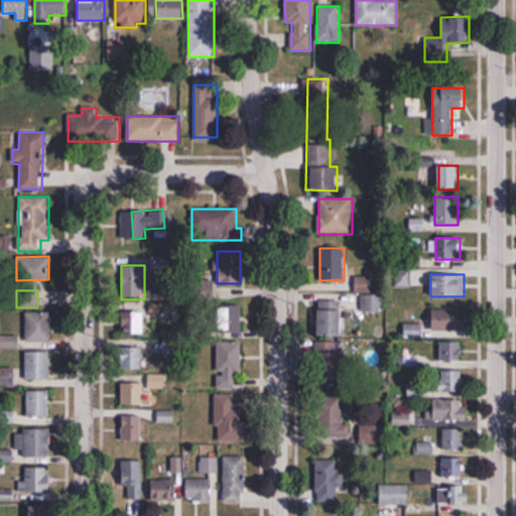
[(382,311),(382,296),(363,296),(363,311),(382,311)]
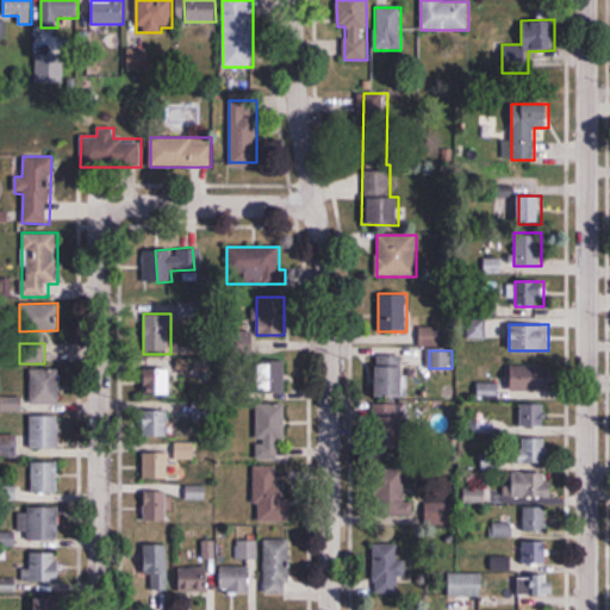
[(404,397),(404,355),(377,355),(377,397),(404,397)]
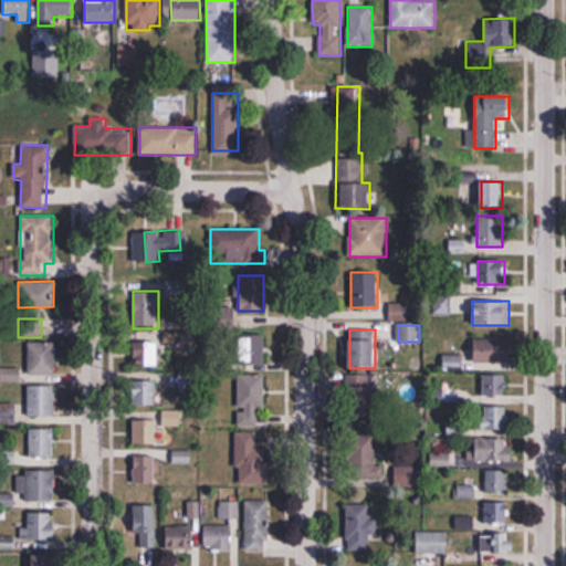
[(133,367),(161,367),(161,334),(133,334),(133,367)]
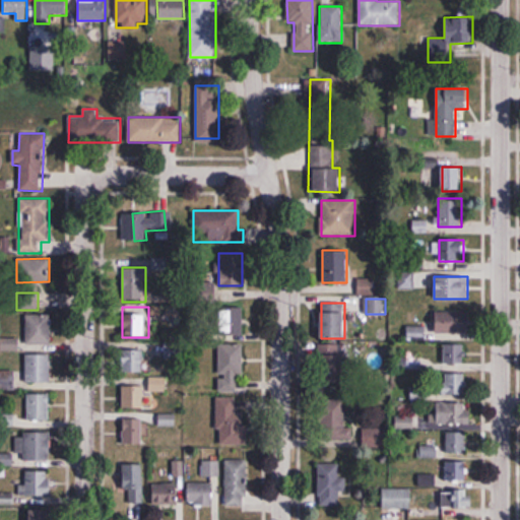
[(244,335),(244,308),(221,308),(221,335),(244,335)]
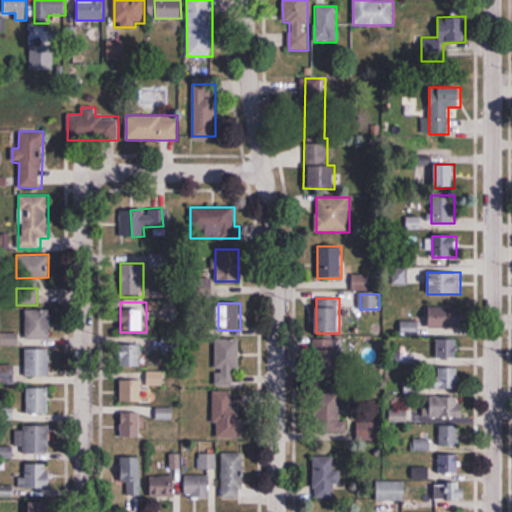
[(451,329),(451,306),(429,306),(429,329),(451,329)]
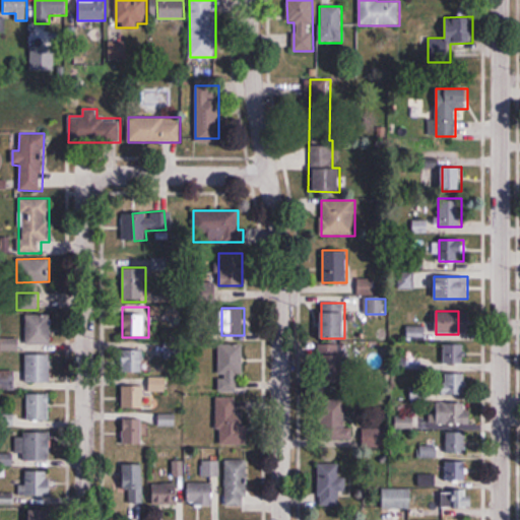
[(26,315),(26,344),(51,344),(51,315),(26,315)]
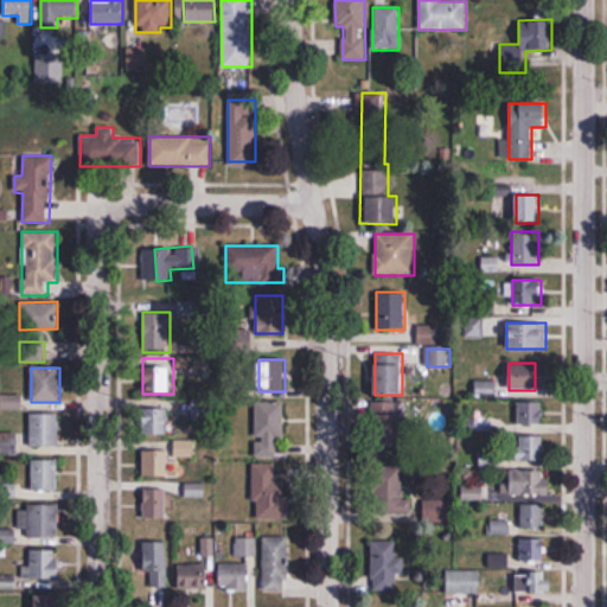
[(518,425),(542,425),(542,401),(518,401),(518,425)]
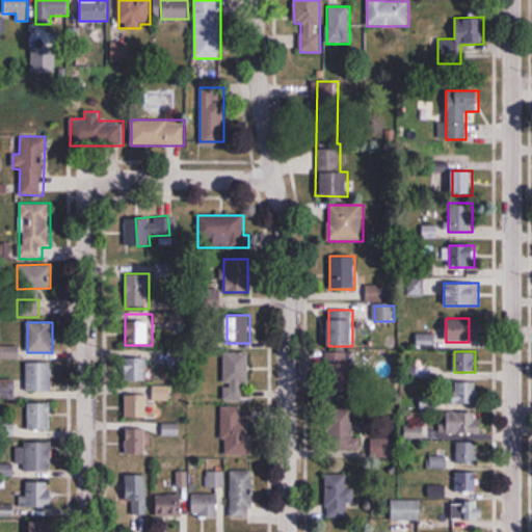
[(249,353),(223,353),(223,401),(242,401),(242,383),(249,383),(249,353)]
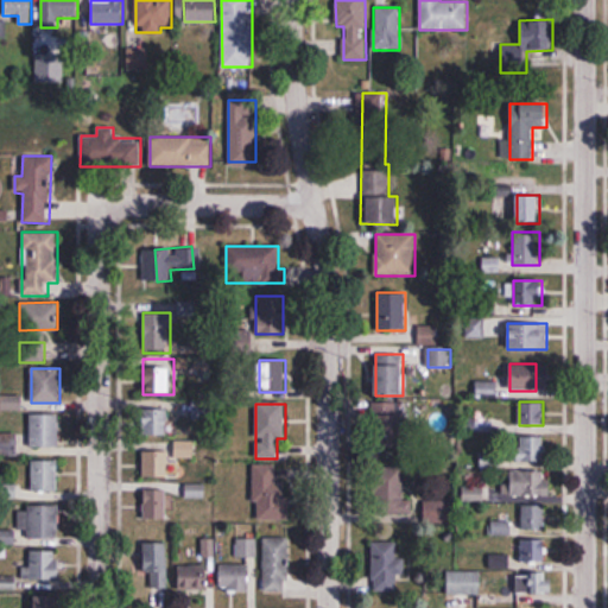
[(390,410),(390,405),(375,405),(374,448),(403,449),(403,410),(390,410)]
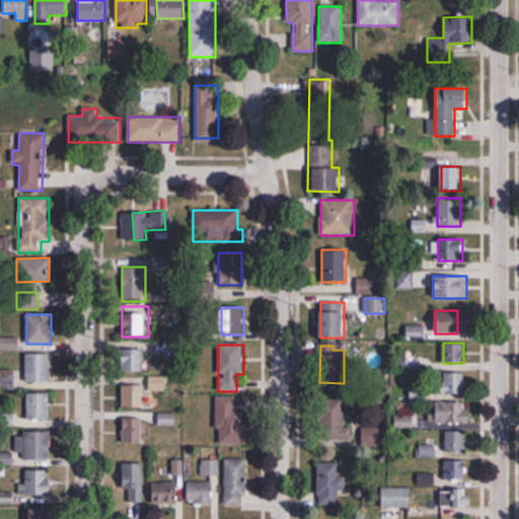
[(122,350),(122,372),(144,372),(144,350),(122,350)]
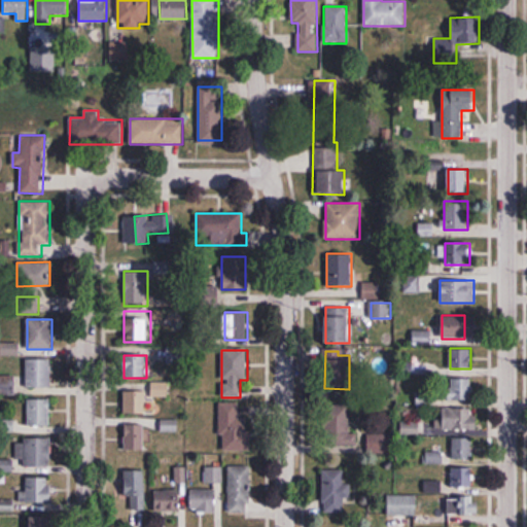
[(51,359),(26,359),(26,388),(51,388),(51,359)]
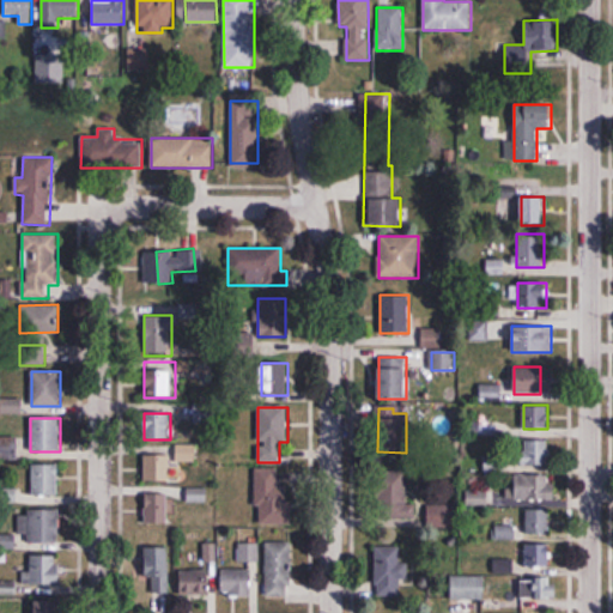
[(550,466),(550,441),(521,441),(521,466),(550,466)]
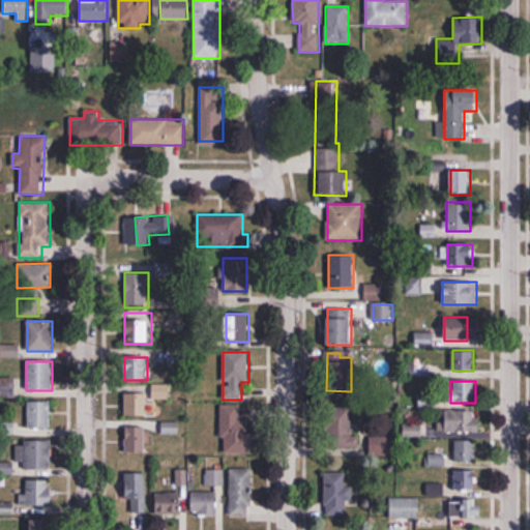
[(124,388),(124,417),(152,417),(152,388),(124,388)]
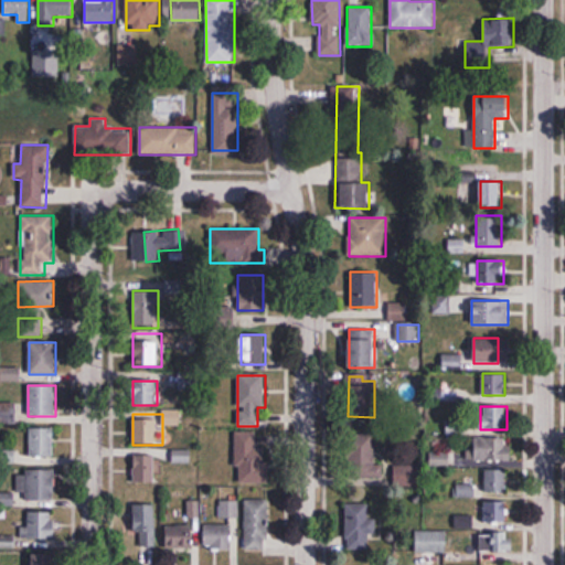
[(54,457),(54,428),(30,428),(30,457),(54,457)]
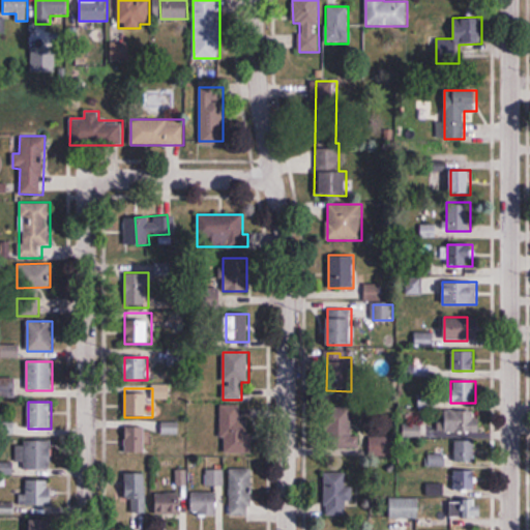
[(352,406),(327,406),(327,447),(352,447),(352,406)]
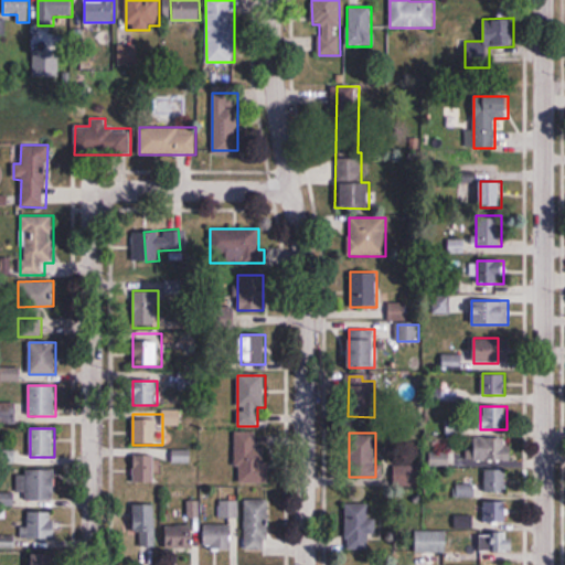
[(235,438),(235,484),(267,484),(267,447),(256,447),(256,438),(235,438)]
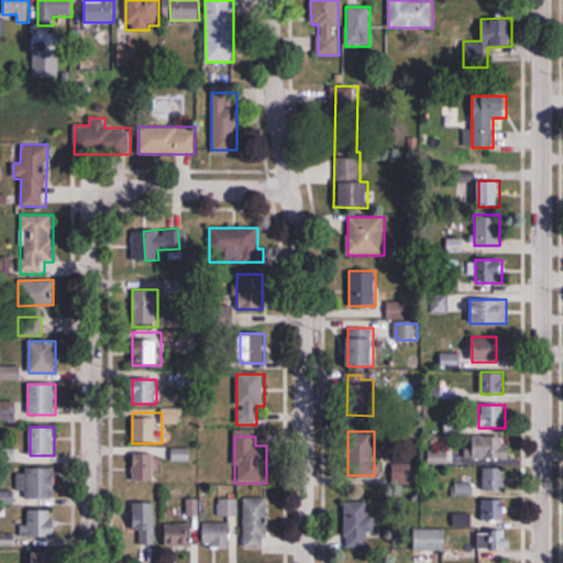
[(473,437),(472,460),(507,460),(507,437),(473,437)]
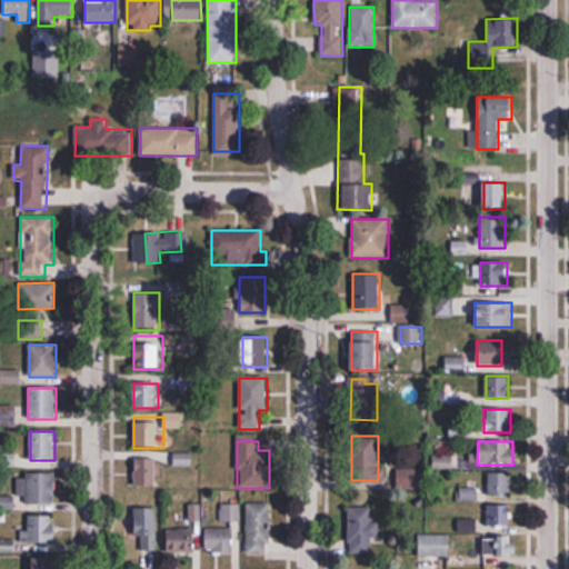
[(190,455),(176,455),(176,466),(190,466),(190,455)]
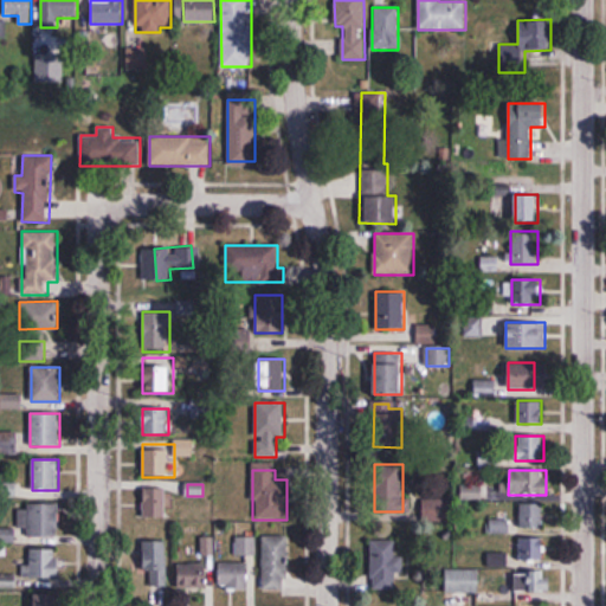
[(166,489),(143,489),(143,520),(166,520),(166,489)]
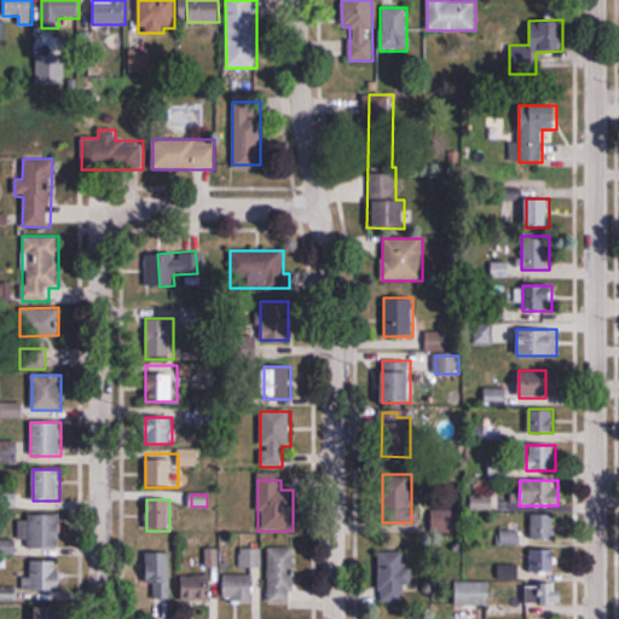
[(28,549),(58,549),(58,515),(25,515),(25,536),(28,536),(28,549)]
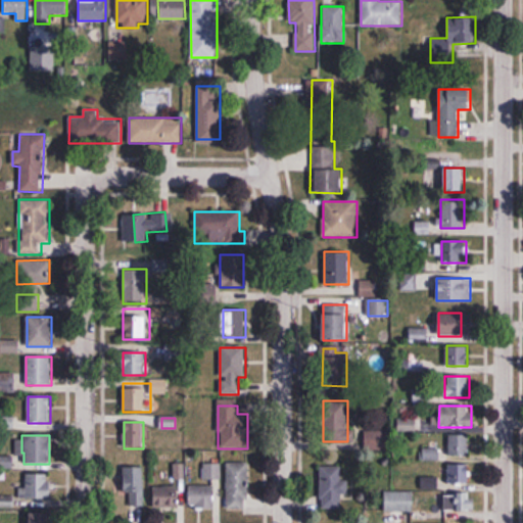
[(449,457),(469,457),(469,436),(449,436),(449,457)]
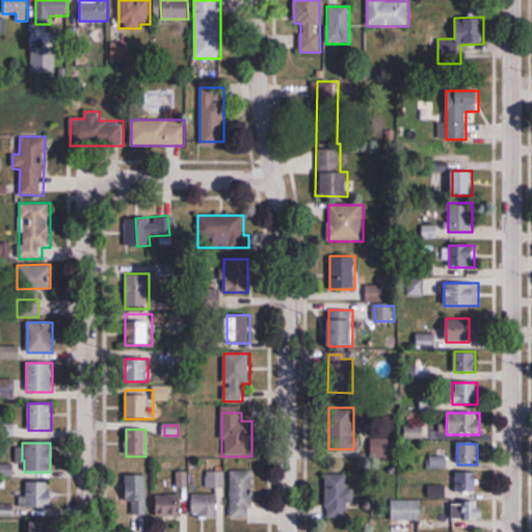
[(446,467),(446,457),(432,457),(432,467),(446,467)]
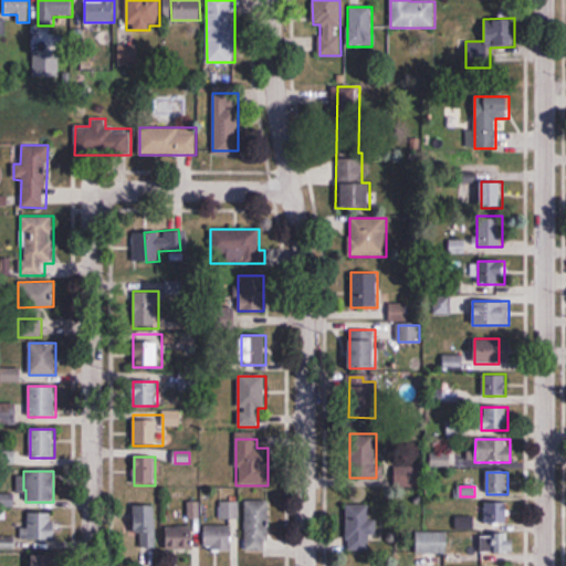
[(269,501),(245,501),(245,552),(269,552),(269,501)]
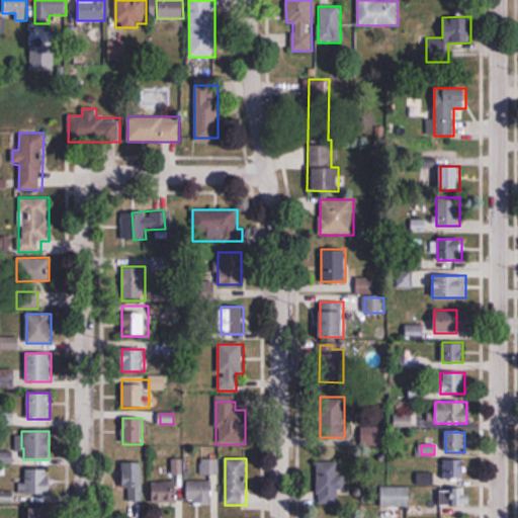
[(201,476),(218,476),(218,459),(201,459),(201,476)]
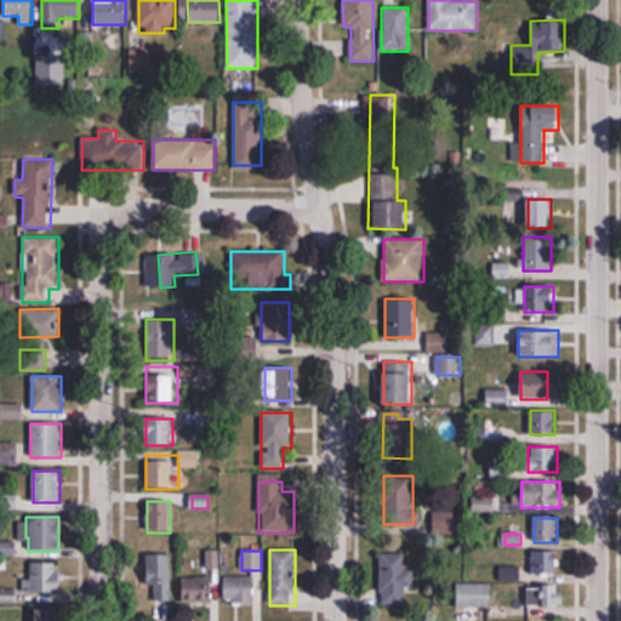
[(381,605),(411,604),(410,552),(380,553),(381,605)]
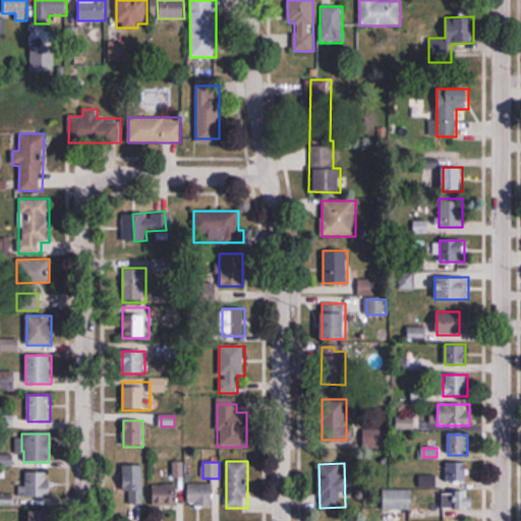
[(468,482),(468,463),(447,463),(447,482),(468,482)]
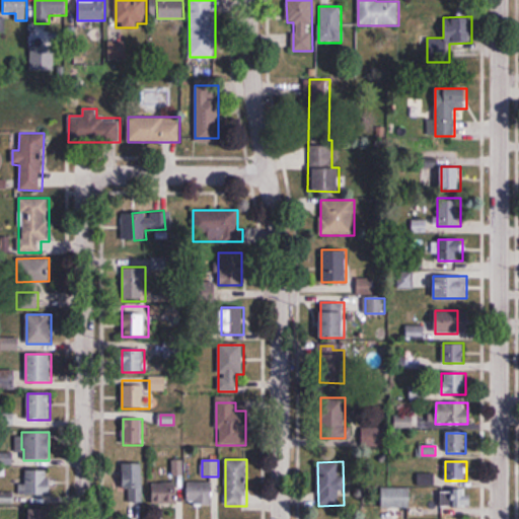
[(143,464),(123,464),(123,504),(143,504),(143,464)]
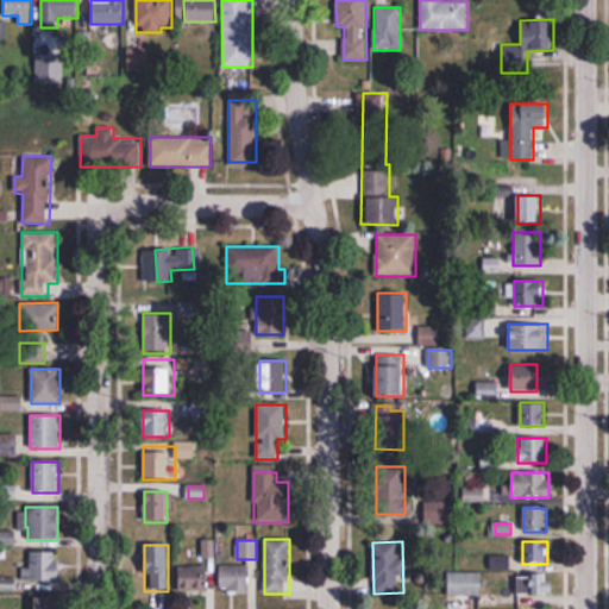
[(29,552),(29,582),(58,582),(58,552),(29,552)]
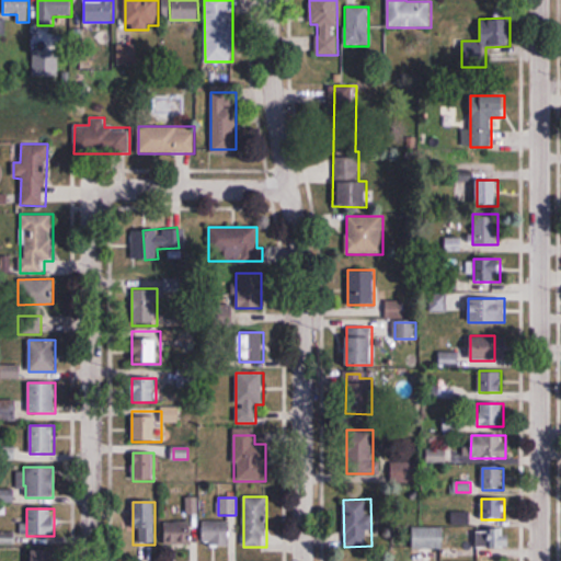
[(196,546),(196,522),(164,522),(164,546),(196,546)]
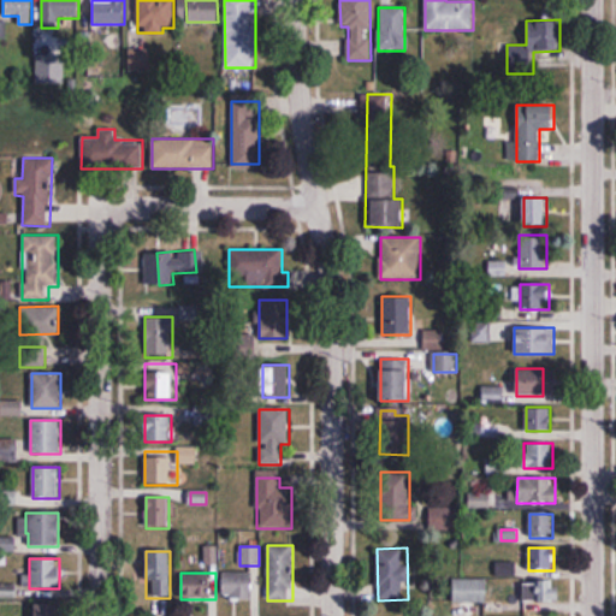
[(223,573),(223,599),(253,599),(253,573),(223,573)]
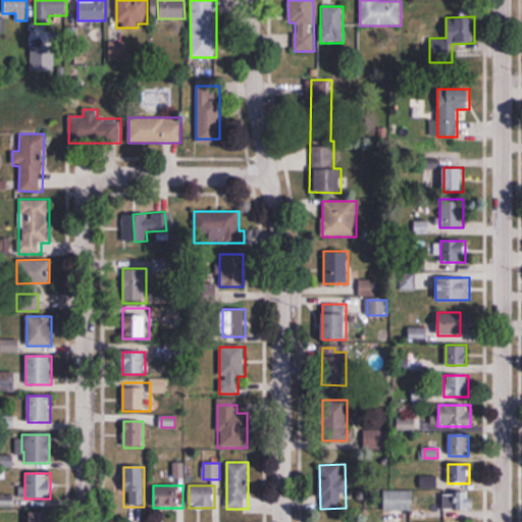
[(413,490),(384,490),(384,511),(413,511),(413,490)]
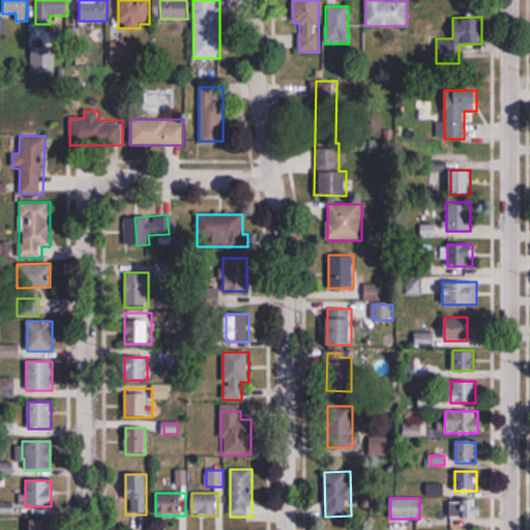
[(479,500),(450,500),(450,518),(479,518),(479,500)]
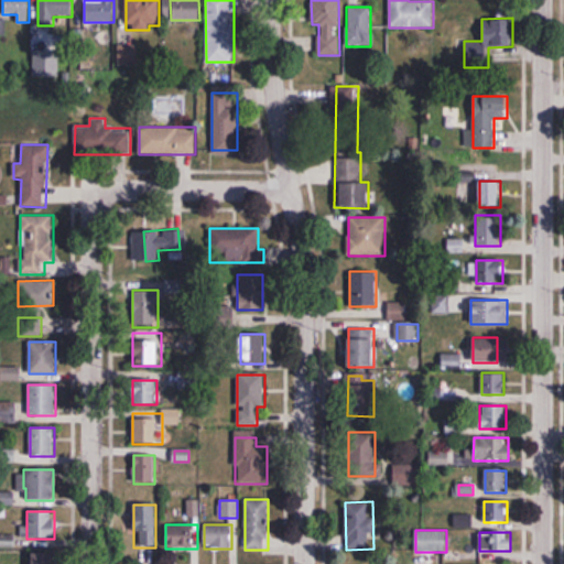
[(32,563),(53,563),(53,552),(32,552),(32,563)]
